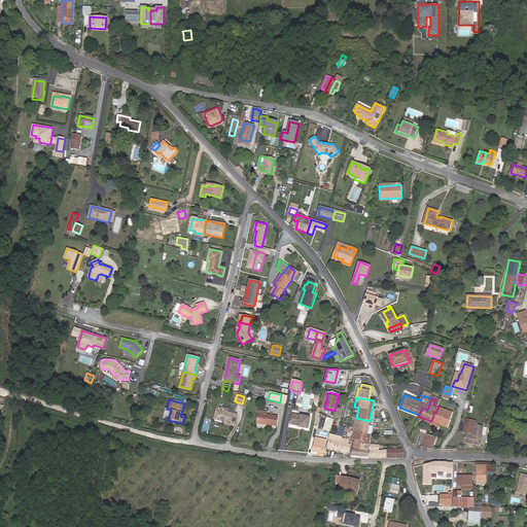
[(447,427),(453,412),(438,407),(435,413),(434,412),(431,421),(438,424),(447,427)]
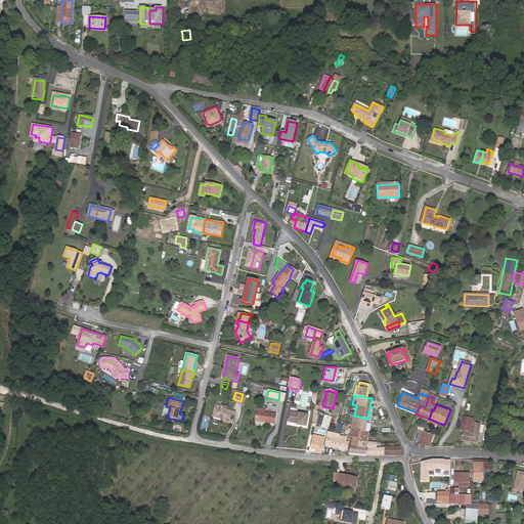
[(223,421),(233,424),(235,412),(216,407),(213,417),(224,419),(223,421)]
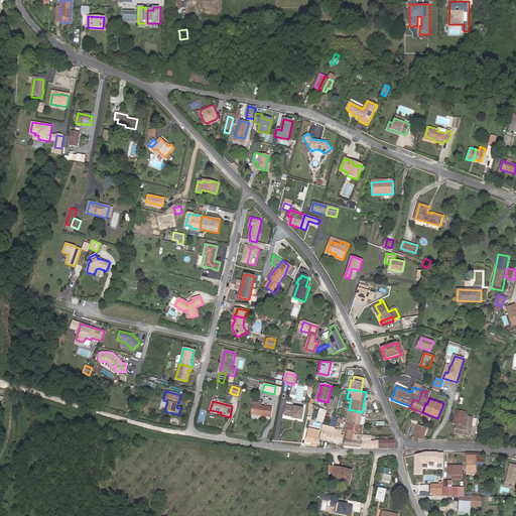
[(253,404),(252,414),(270,417),(272,407),(253,404)]
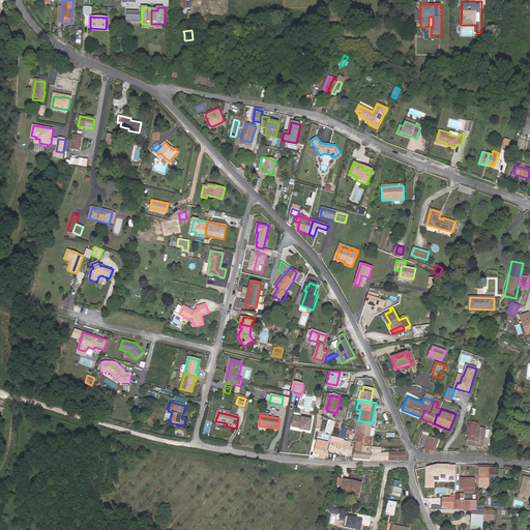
[(311,420),(293,417),(291,425),(300,428),(299,430),(308,432),(311,420)]
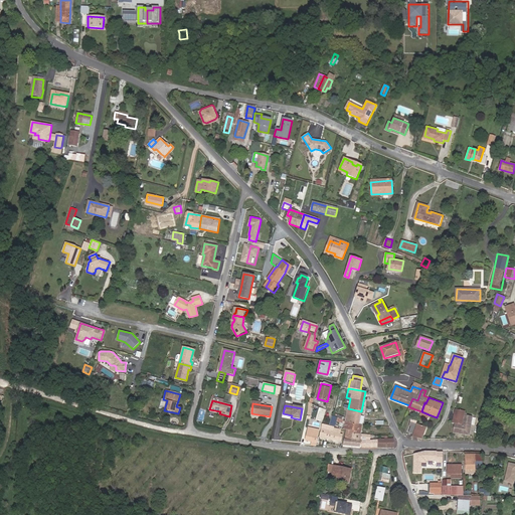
[(316,419),(320,420),(322,414),(324,415),(325,409),(319,408),(316,419)]
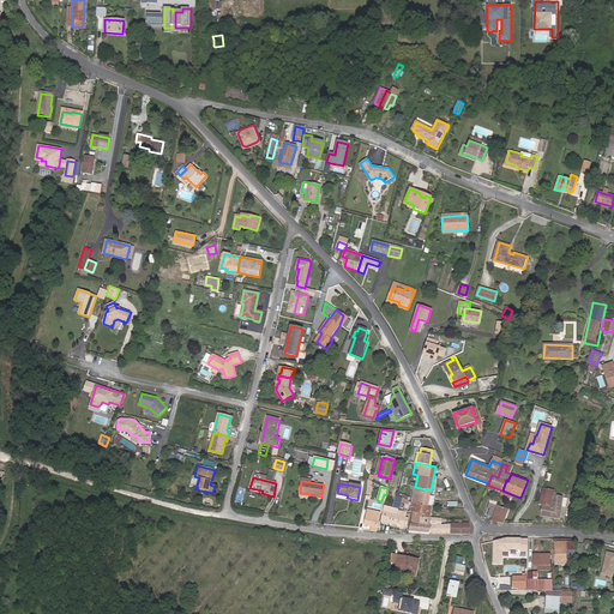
[(415,487),(413,503),(428,506),(429,497),(431,491),(415,487)]
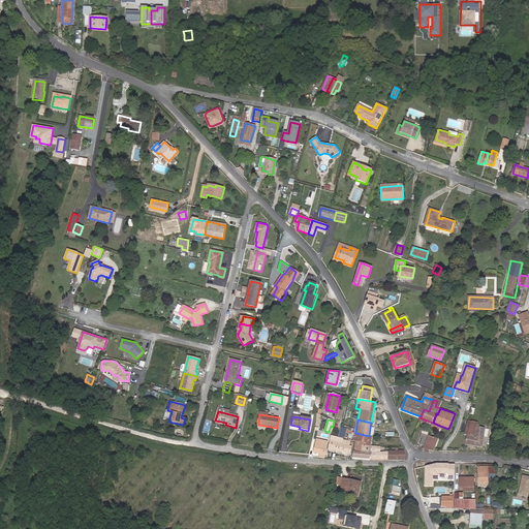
[(477,423),(468,421),(465,434),(468,435),(466,444),(481,446),(484,437),(485,430),(485,429),(476,427),(477,423)]
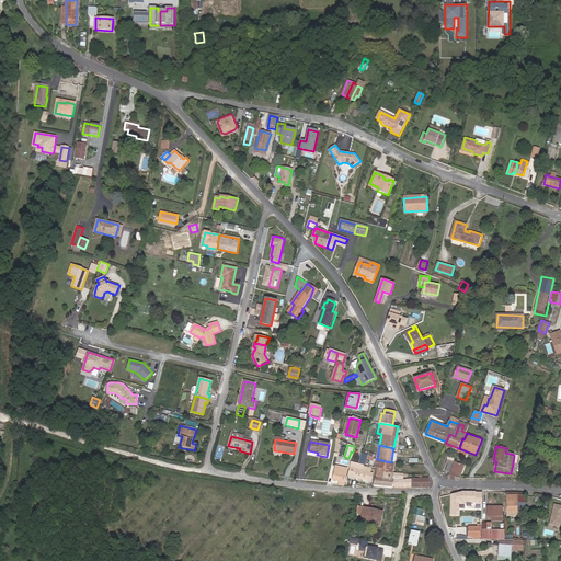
[(391,462),(377,459),(376,461),(375,467),(378,468),(376,478),(384,479),(385,472),(389,472),(391,462)]
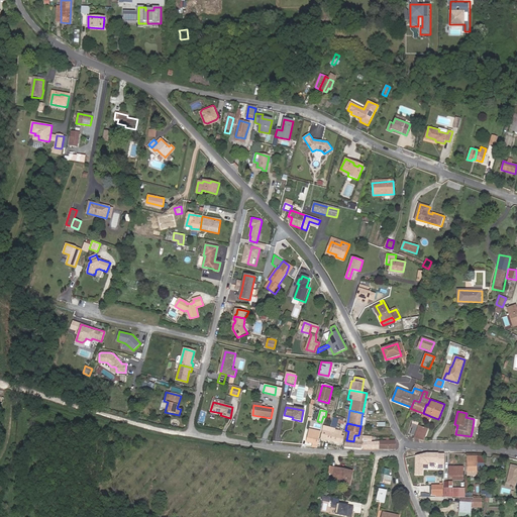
[(332,440),(335,428),(324,426),(321,437),(332,440)]
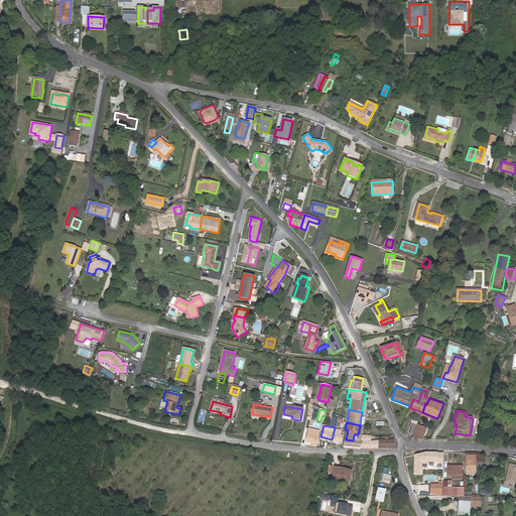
[(418,425),(413,436),(423,439),(427,428),(418,425)]
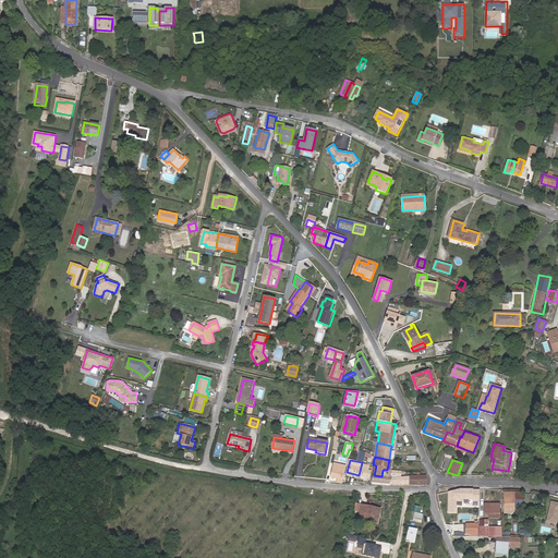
[(364,463),(362,462),(359,475),(370,477),(371,471),(368,471),(370,465),(364,464),(364,463)]
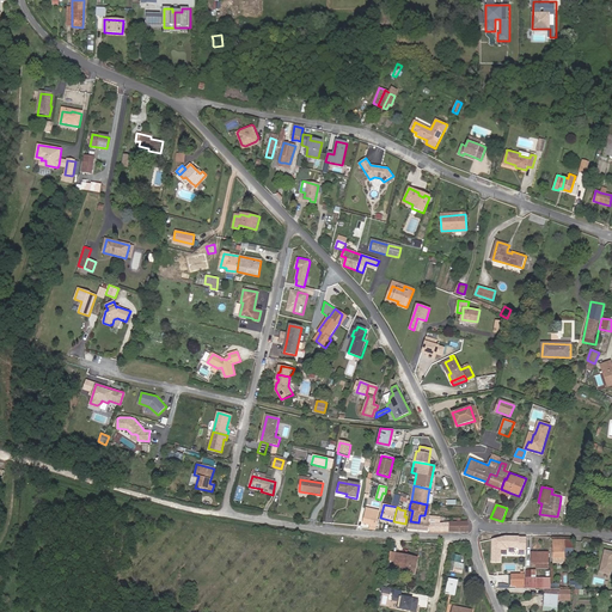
[(375,531),(375,530),(378,519),(373,518),(365,515),(362,524),(371,525),(369,530),(375,531)]
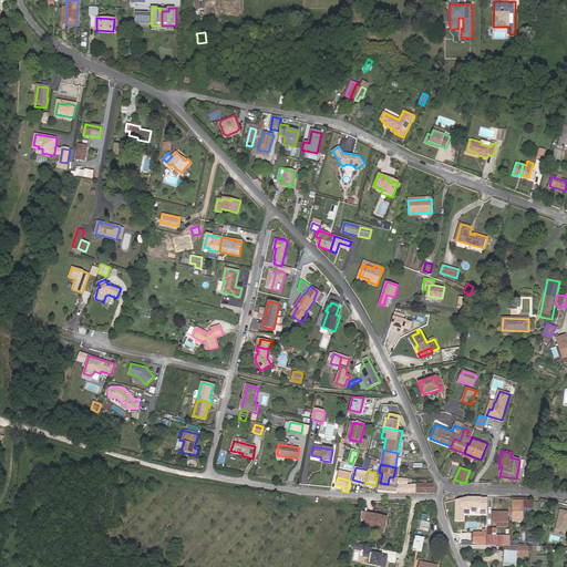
[(388,484),(380,483),(379,490),(397,492),(398,484),(399,478),(397,477),(393,477),(389,477),(388,484)]
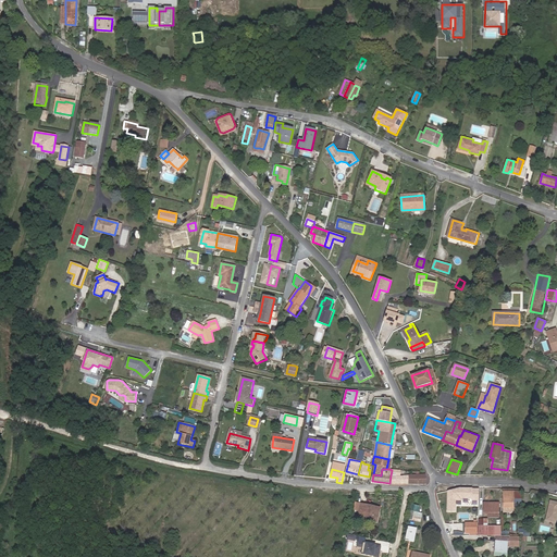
[(426,475),(425,475),(422,475),(409,475),(409,484),(425,484),(426,475)]
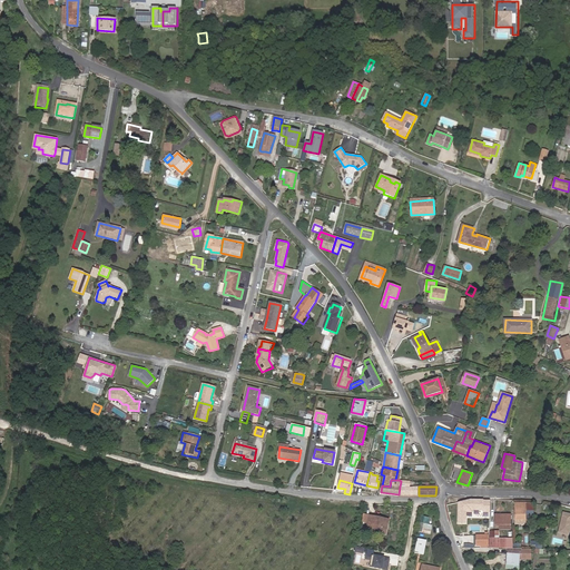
[(469,500),(449,504),(453,518),(471,513),(470,508),(469,500)]
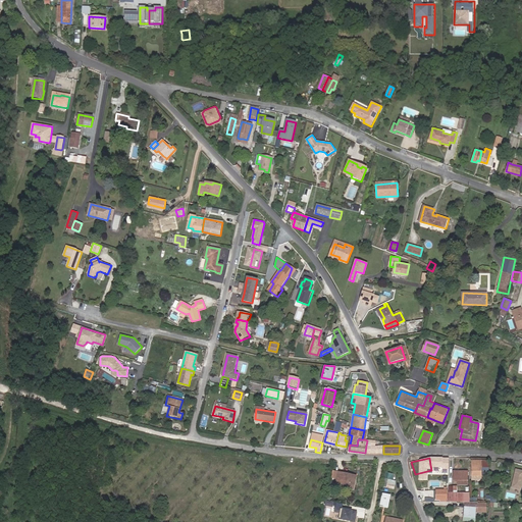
[(482,473),(481,468),(481,462),(472,462),(473,477),(483,476),(484,476),(484,473),(482,473)]
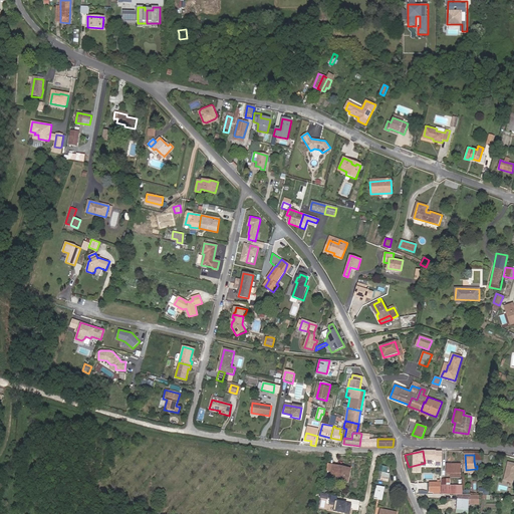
[(513,482),(513,478),(513,463),(508,462),(504,480),(513,482)]
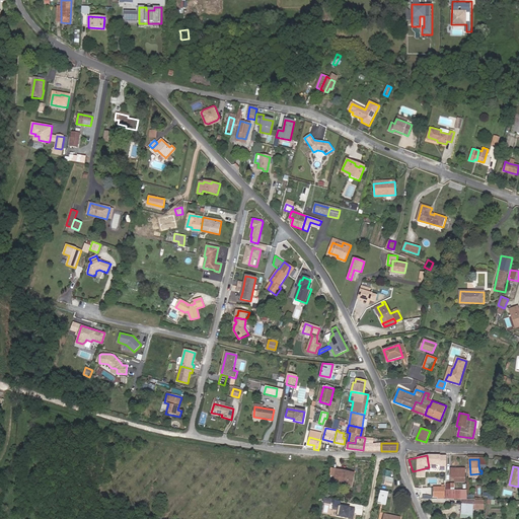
[(391,477),(392,471),(383,469),(380,485),(385,485),(385,480),(392,483),(393,478),(391,477)]
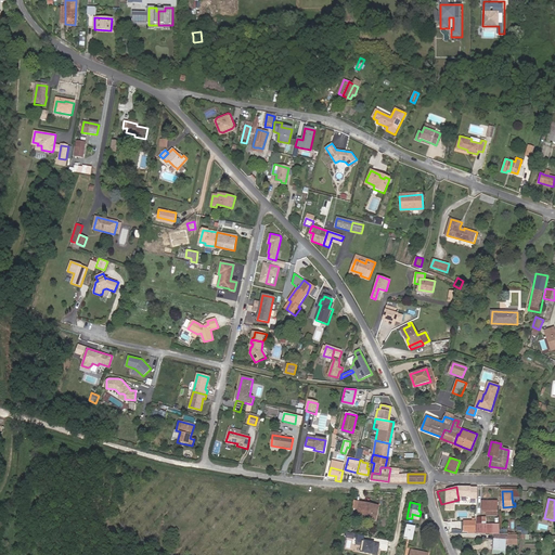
[(482,513),(498,513),(498,502),(482,502),(482,513)]
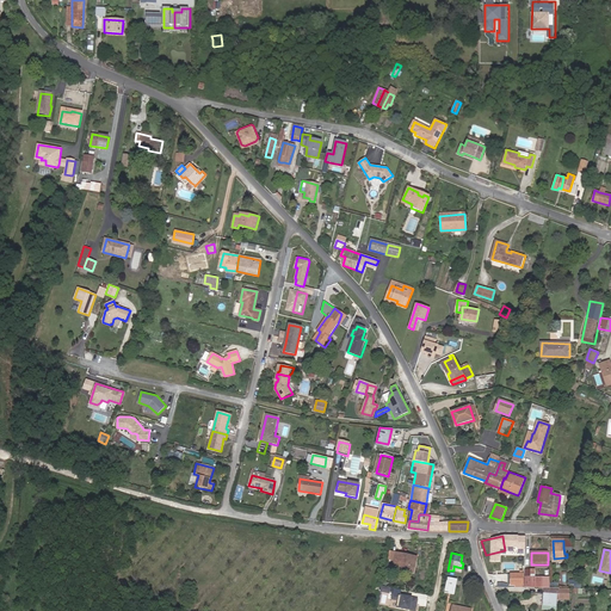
[(412,567),(412,571),(411,572),(414,573),(418,557),(397,554),(396,561),(395,567),(403,568),(403,565),(412,567)]
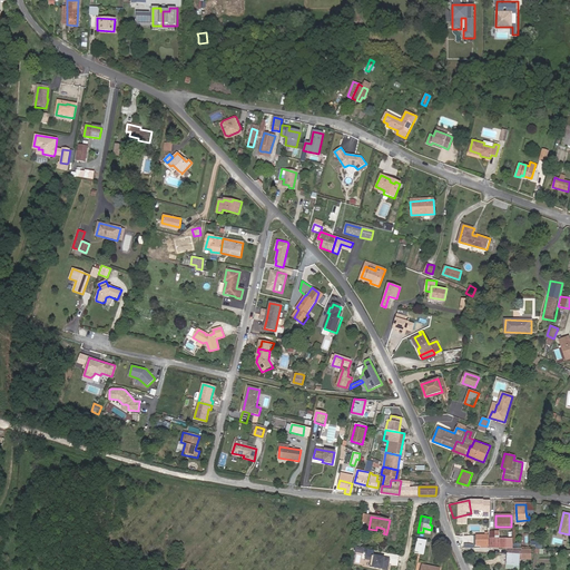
[(505,551),(504,540),(499,540),(499,538),(494,538),(494,532),(489,532),(489,536),(489,547),(489,551),(505,551)]
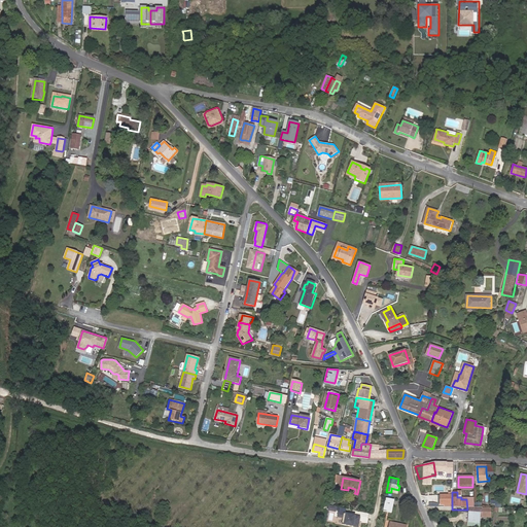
[(452,505),(452,495),(437,495),(437,504),(452,505)]
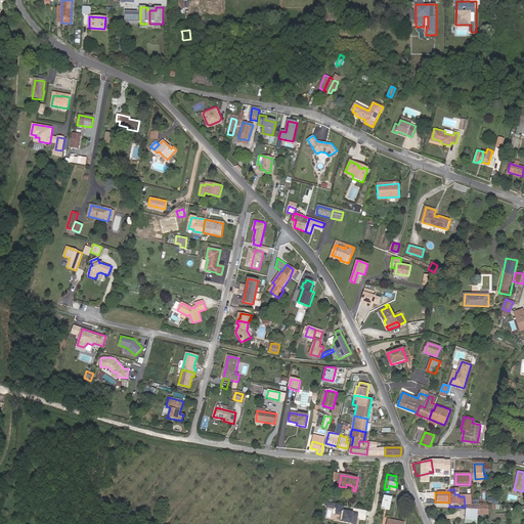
[(390,510),(392,495),(385,494),(382,509),(390,510)]
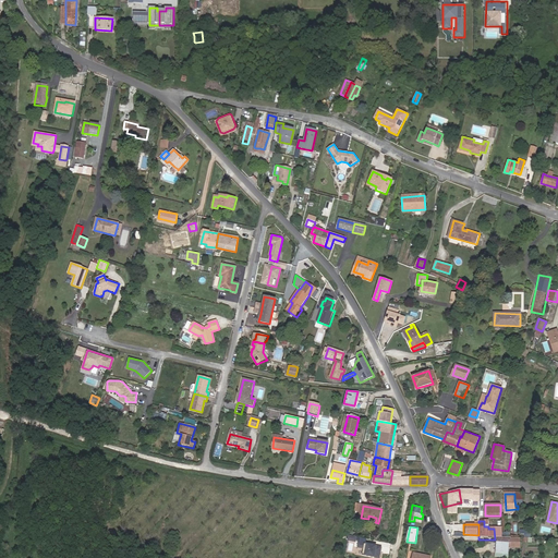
[(520,548),(520,538),(509,538),(509,545),(509,548),(520,548)]
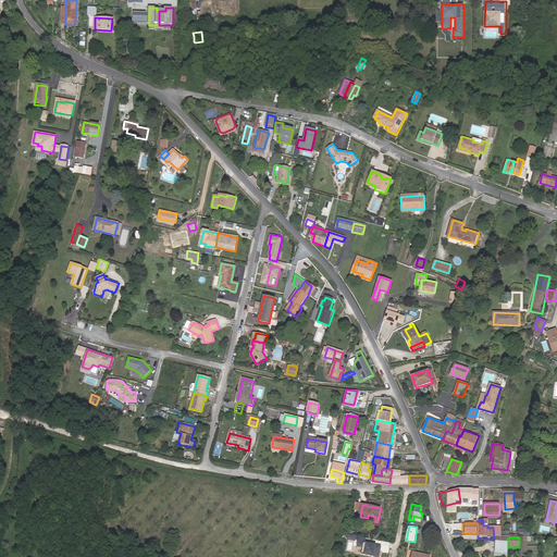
[(371,556),(378,556),(380,547),(357,543),(356,547),(361,548),(360,555),(371,556)]
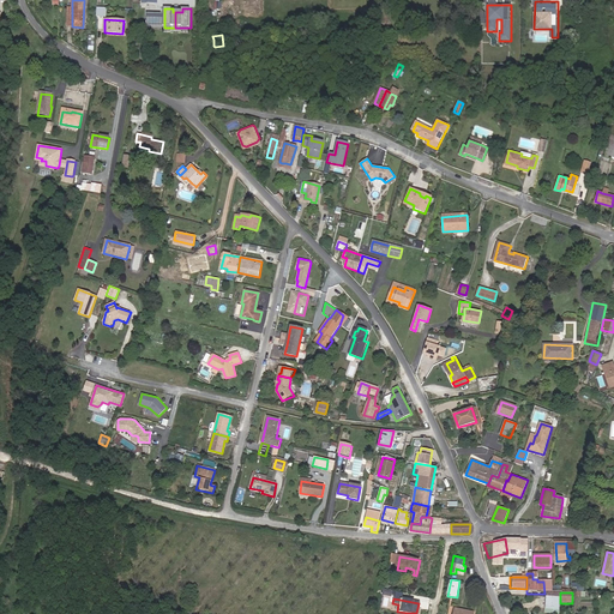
[(545,611),(559,611),(560,603),(560,600),(547,599),(545,599),(545,611)]
